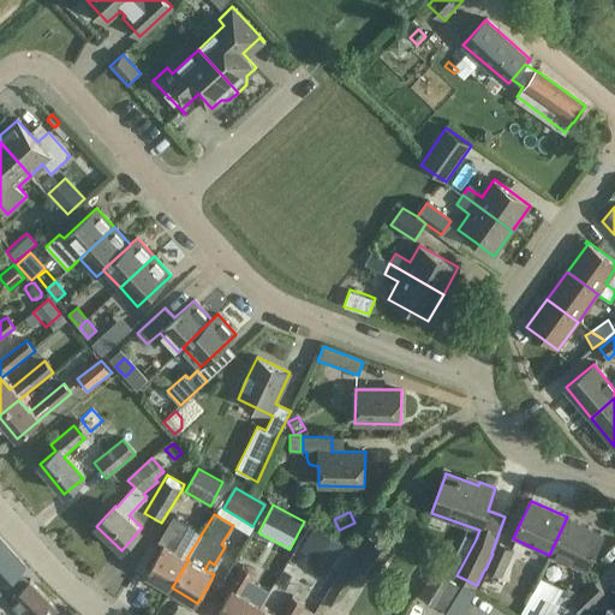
[(189,560),(186,559),(173,551),(189,525),(173,517),(157,542),(163,545),(147,573),(172,587),(189,560)]
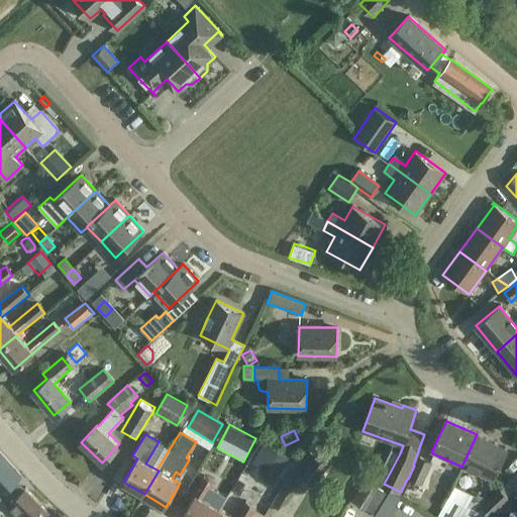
[(477,434),(461,467),(492,480),(507,448),(477,434)]
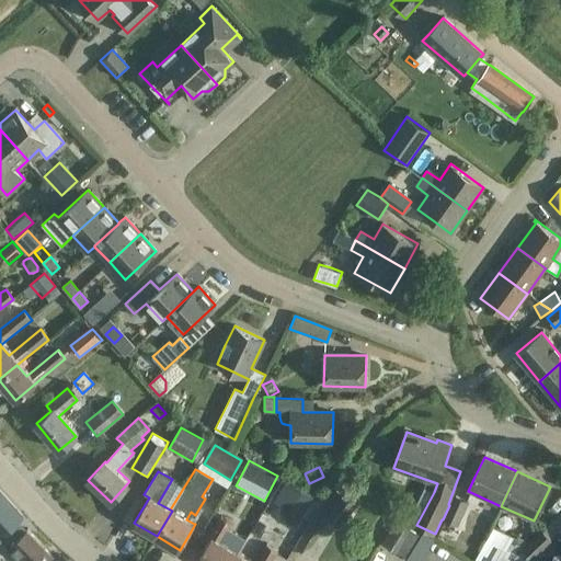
[(286,481),(274,502),(279,505),(274,514),(296,527),(313,496),(286,481)]
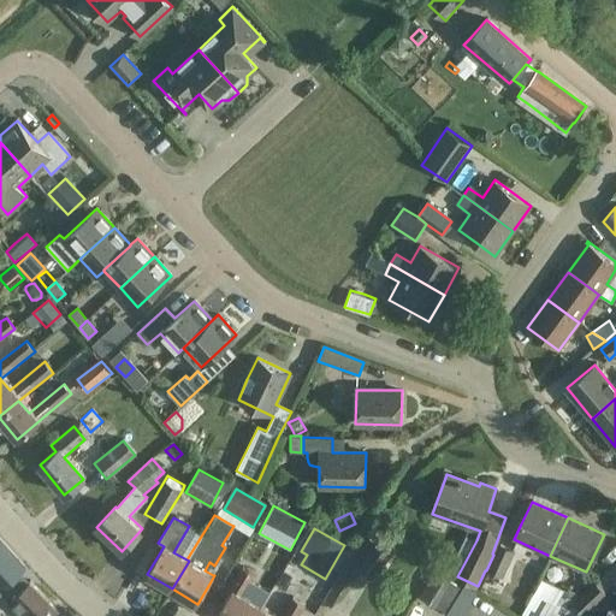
[(375,579),(396,549),(377,535),(359,567),(375,579)]
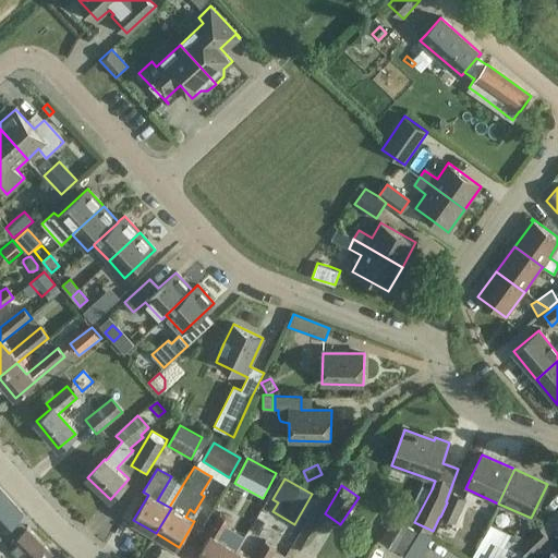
[(0,536),(20,557),(57,557),(27,526),(24,530),(15,520),(22,512),(0,488),(0,536)]
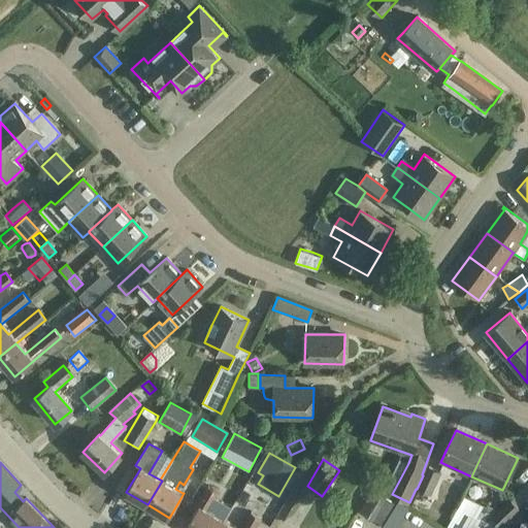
[(423,475),(417,489),(418,489),(429,495),(438,474),(426,468),(423,475)]
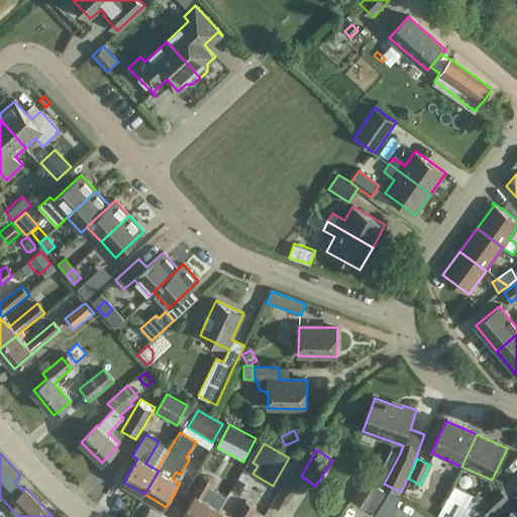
[(213,485),(202,478),(193,494),(195,495),(182,516),(214,516),(219,509),(204,500),(213,485)]
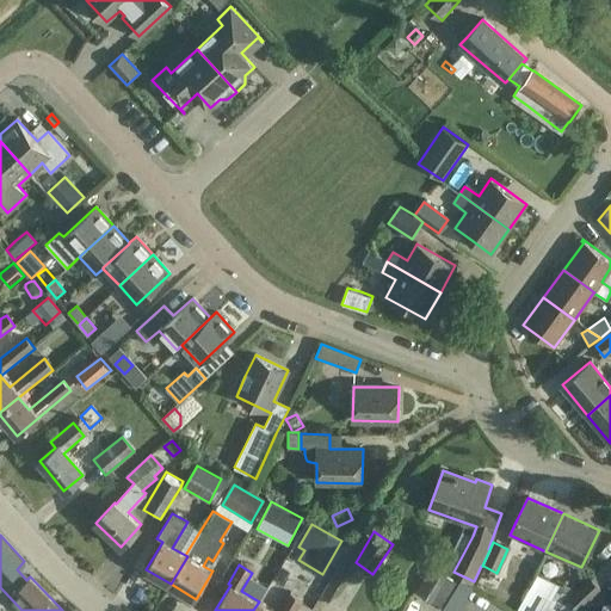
[(431,567),(415,593),(431,604),(432,602),(437,594),(446,576),(431,567)]
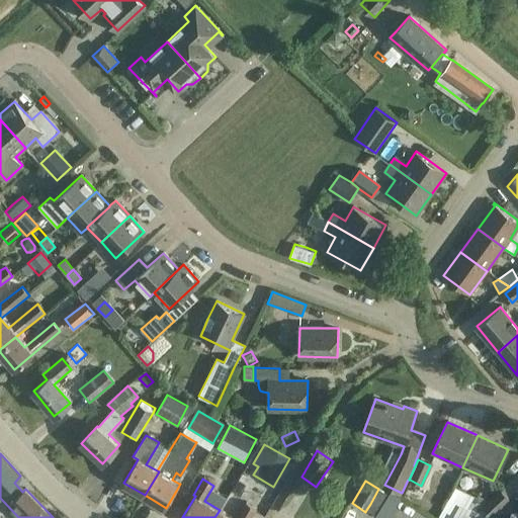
[(499,491),(484,509),(492,517),(493,517),(509,500),(499,491)]
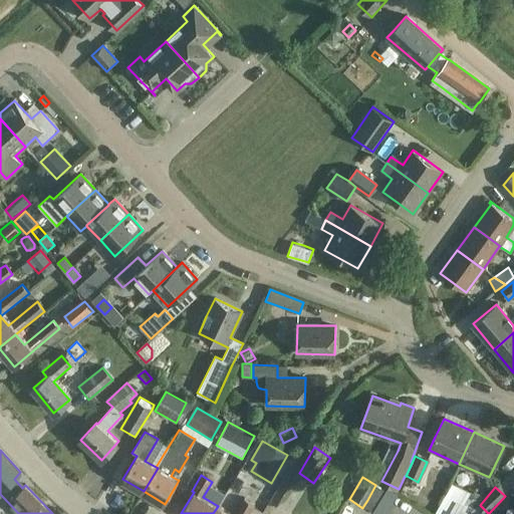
[(397,494),(389,489),(388,488),(380,501),(390,506),(397,494)]
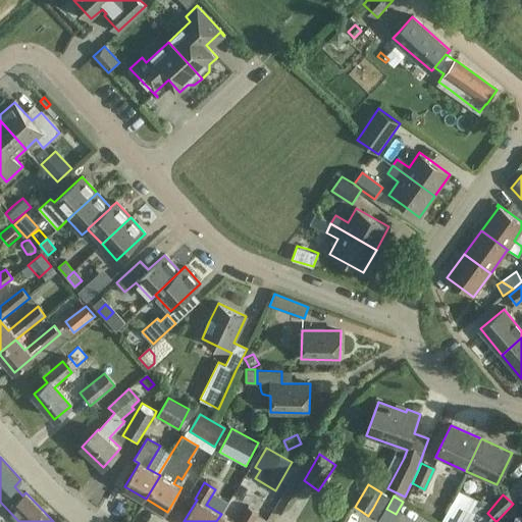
[(446,521),(470,521),(475,519),(453,505),(444,521),(446,521)]
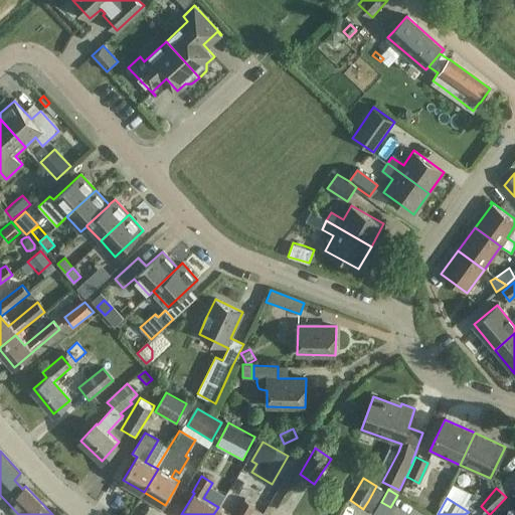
[(231,514),(218,507),(213,514),(248,514),(254,506),(244,500),(234,514),(231,514)]
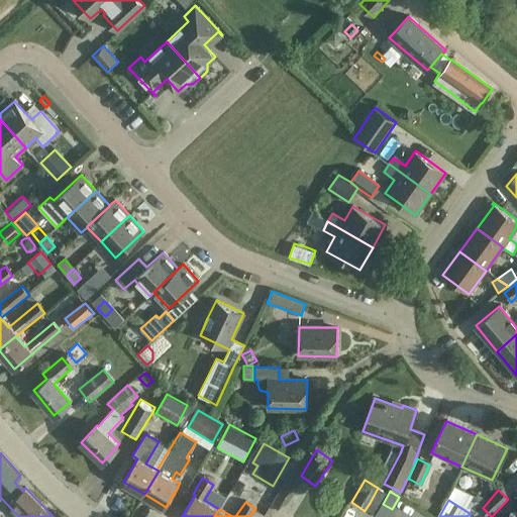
[(400,503),(391,516),(405,516),(410,509),(400,503)]
